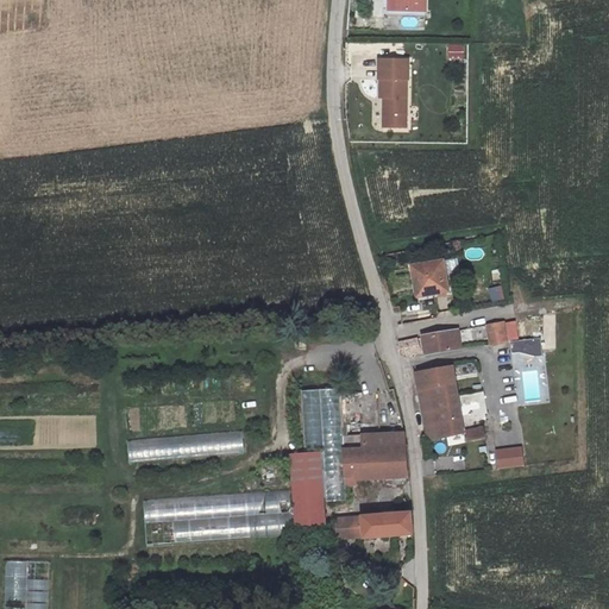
[(388,0),(388,12),(426,12),(426,0),(388,0)]
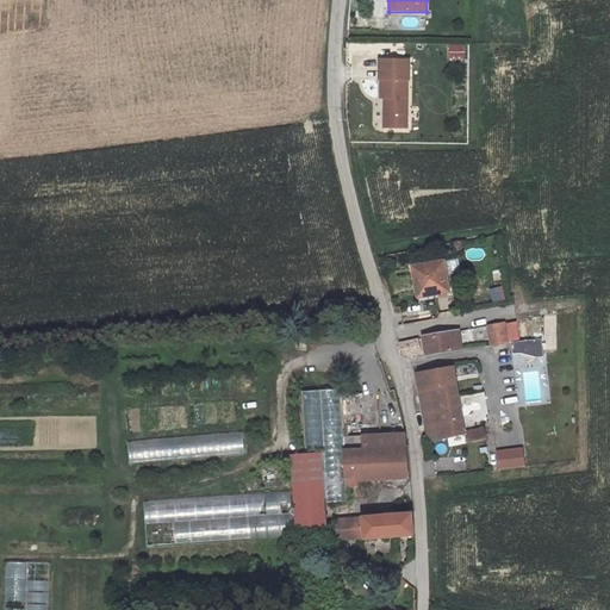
[(396,68),(396,58),(373,58),(373,78),(374,78),(374,97),(375,97),(375,126),(400,126),(400,78),(402,78),(402,68),(396,68)]
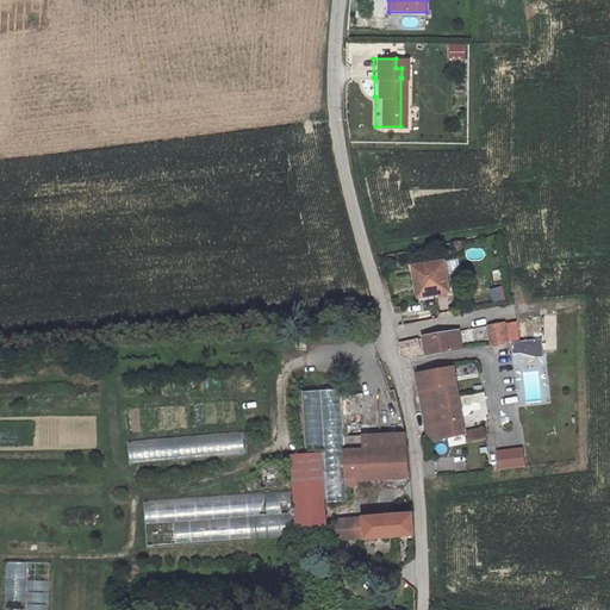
[(442,261),(414,265),(417,297),(447,293),(442,261)]
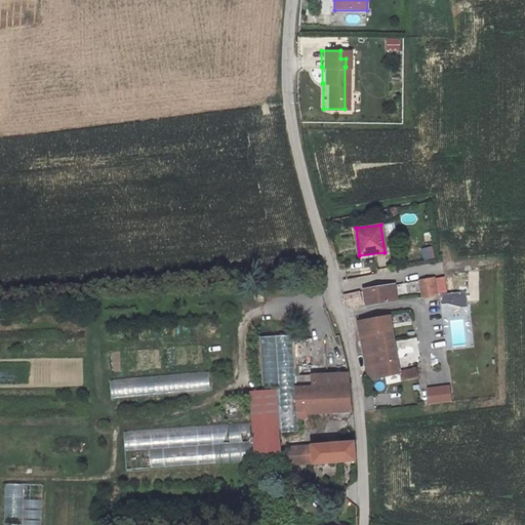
[(434,249),(423,250),(426,259),(435,258),(434,249)]
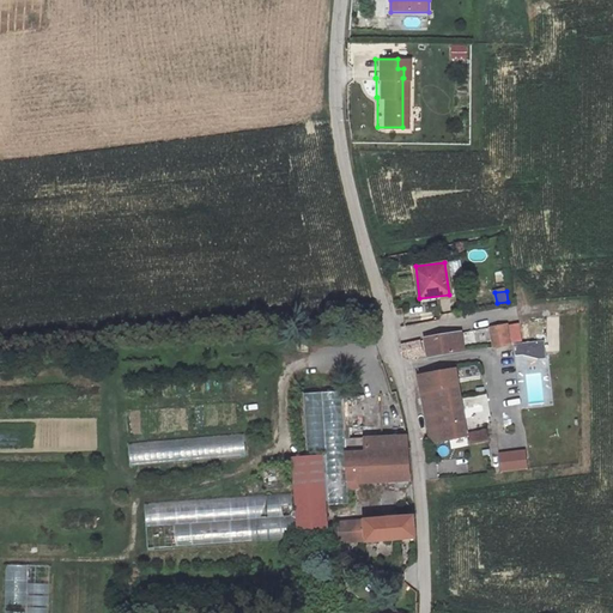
[(515,346),(514,323),(497,326),(499,347),(515,346)]
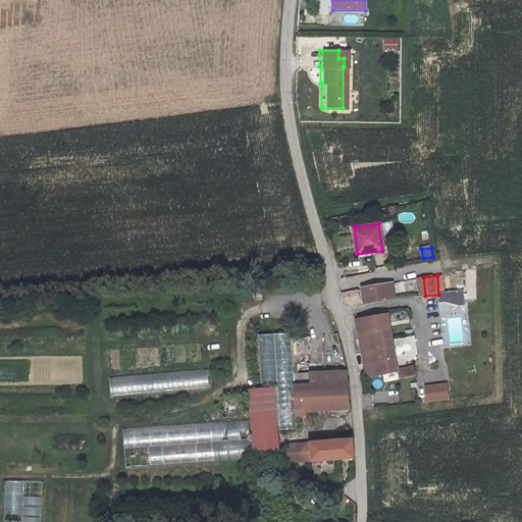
[(388,283),(362,288),(364,303),(390,300),(388,283)]
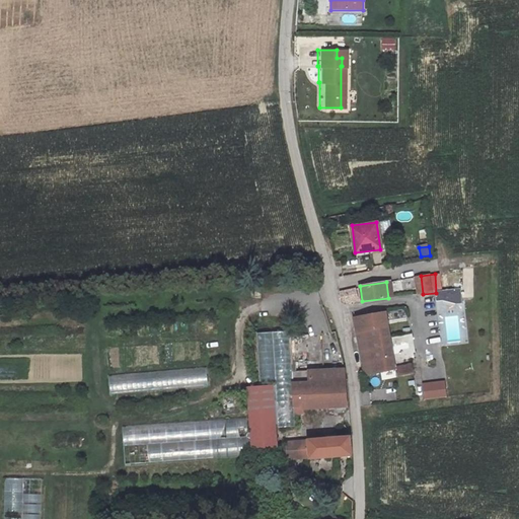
[(358,301),(356,289),(340,291),(343,300),(358,301)]
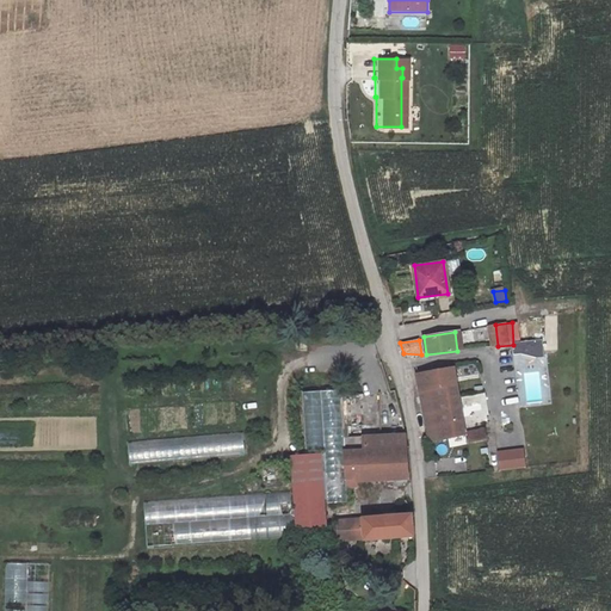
[(536,343),(513,345),(514,355),(520,353),(536,358),(536,343)]
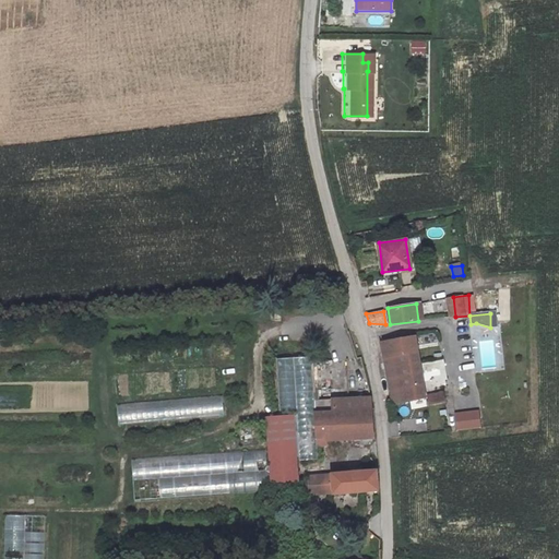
[(427,346),(438,344),(437,334),(425,336),(427,346)]
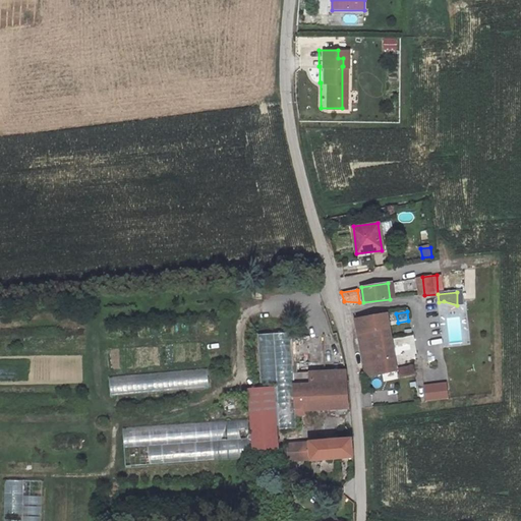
[(356,319),(366,375),(397,371),(387,314),(356,319)]
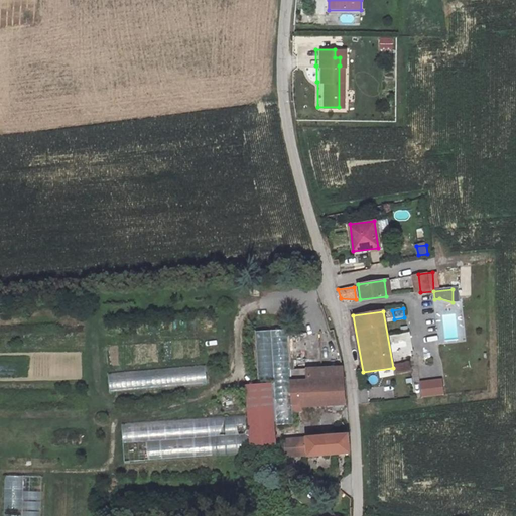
[(396,367),(397,375),(412,373),(411,365),(396,367)]
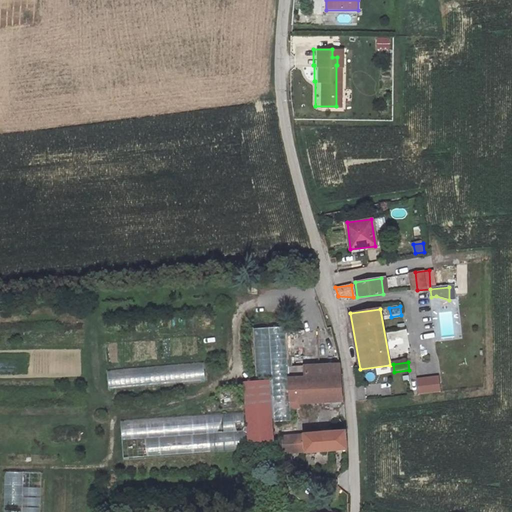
[(106,388),(206,382),(205,364),(105,370),(106,388)]
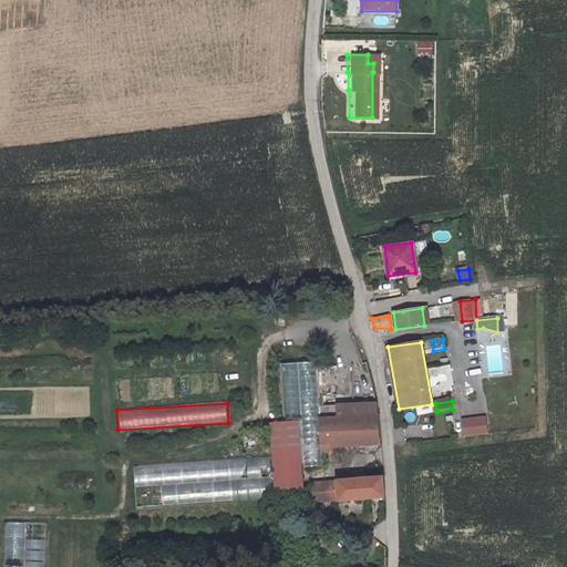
[(330,447),(380,445),(378,408),(377,403),(320,406),(322,454),(330,453),(330,447)]
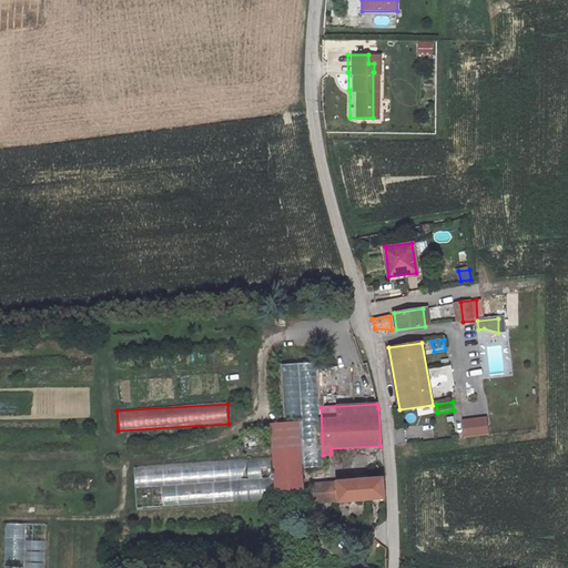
[(462,419),(463,436),(485,434),(484,417),(462,419)]
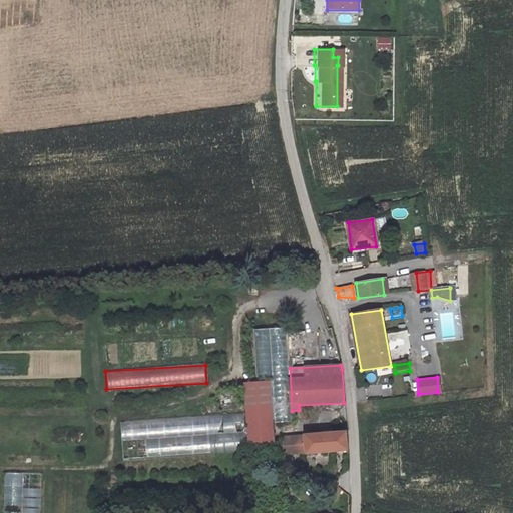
[(255,398),(255,403),(259,446),(273,445),(271,381),(263,382),(264,398),(255,398)]
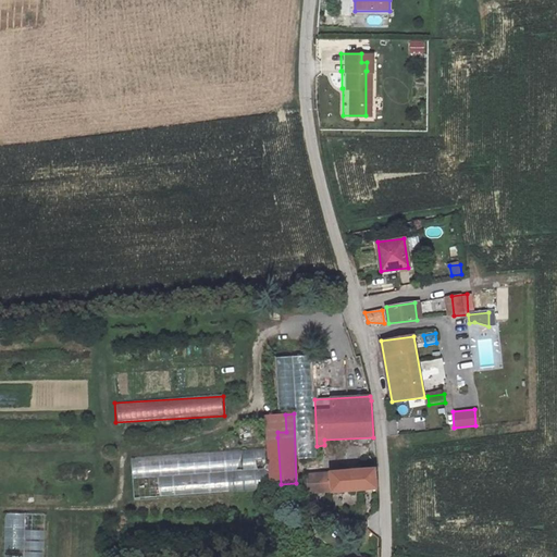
[(286,432),(285,415),(265,416),(267,437),(277,437),(277,432),(286,432)]
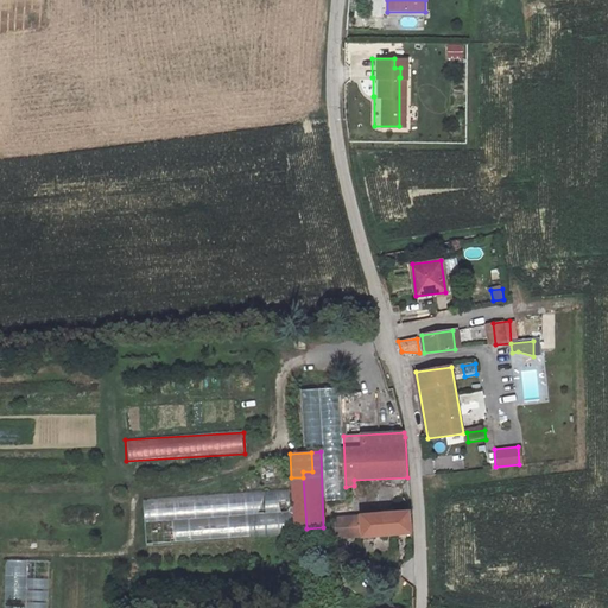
[(420,460),(423,476),(437,474),(434,457),(420,460)]
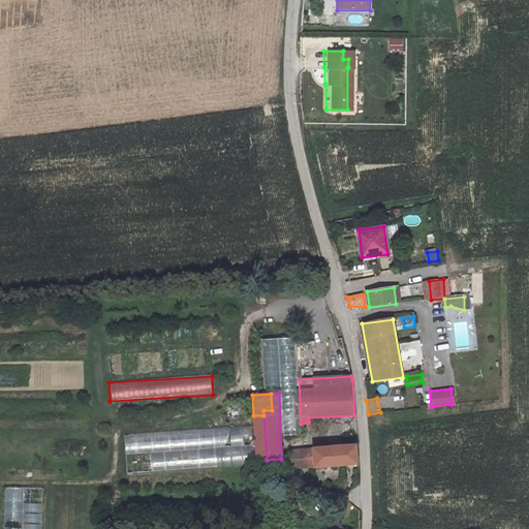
[(256,460),(267,460),(263,415),(253,415),(256,460)]
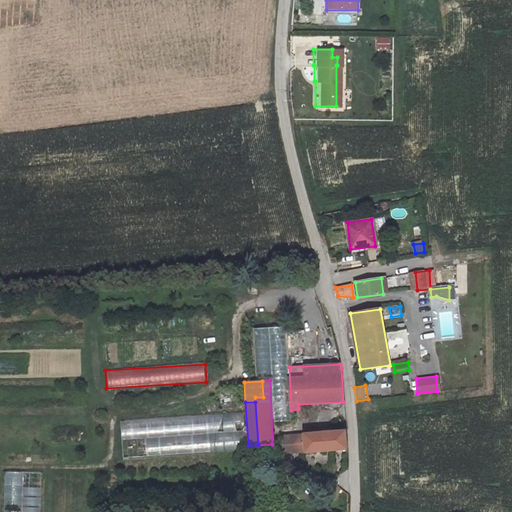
[(124,458),(235,451),(233,415),(122,421),(124,458)]
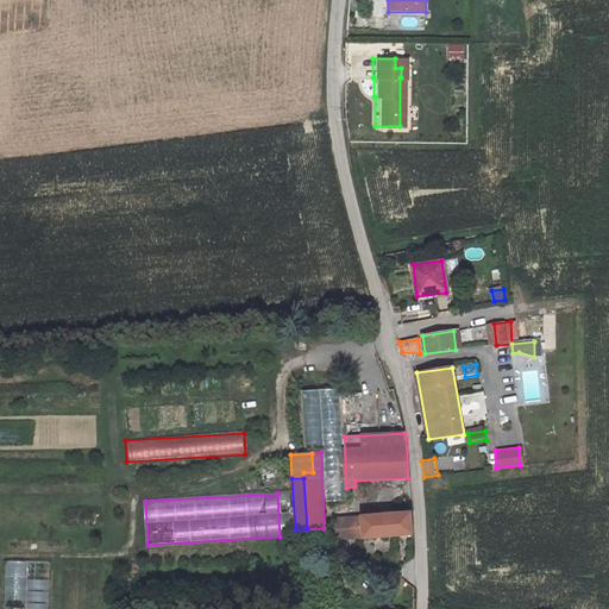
[(357,516),(357,538),(413,535),(413,514),(357,516)]
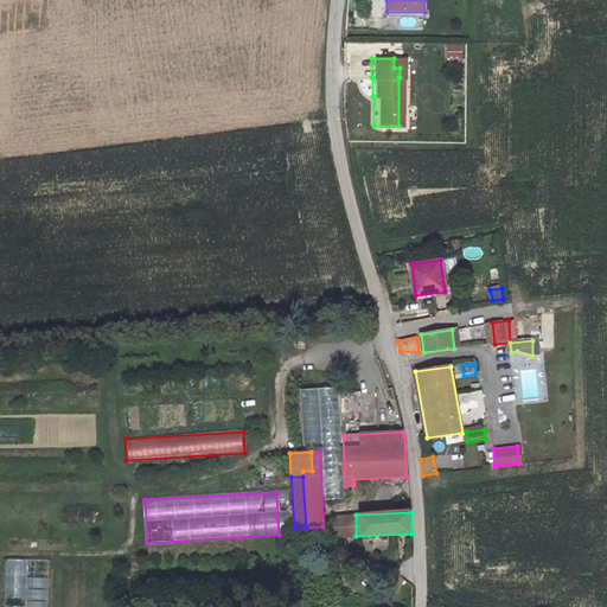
[(5,606),(49,606),(49,560),(5,560),(5,606)]
